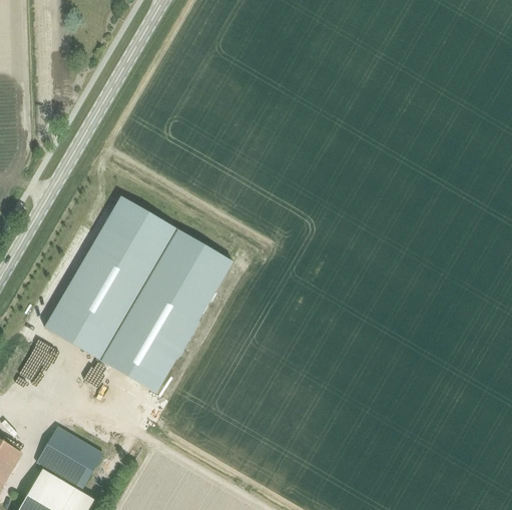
[(120,195),(51,314),(68,324),(74,315),(112,337),(175,227),(120,195)]
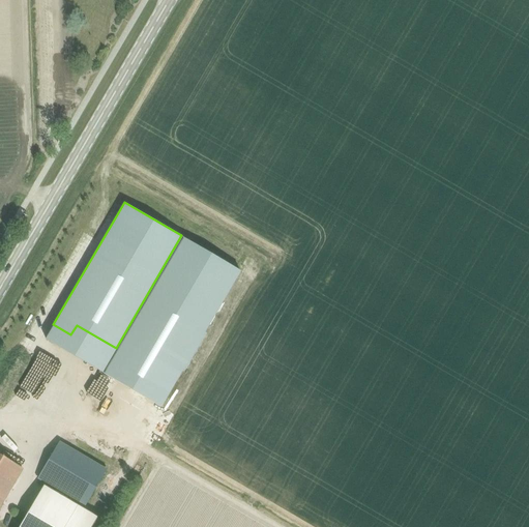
[(241,270),(181,235),(116,348),(103,371),(162,406),(241,270)]
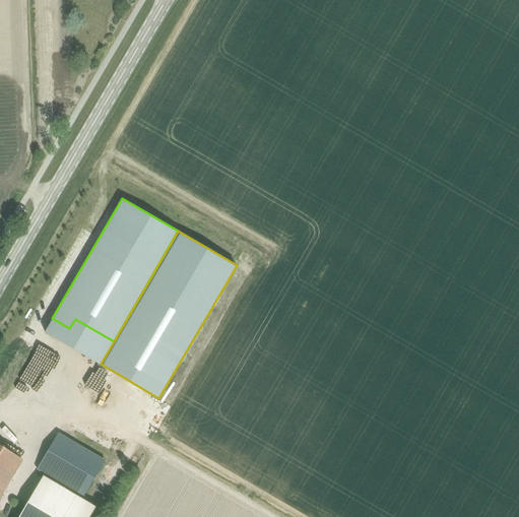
[(69,328),(52,318),(44,331),(101,364),(114,341),(75,319),(69,328)]
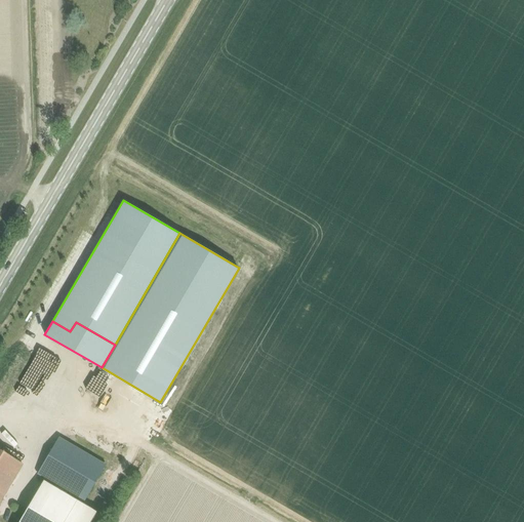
[(37,471),(82,497),(103,462),(57,435),(37,471)]
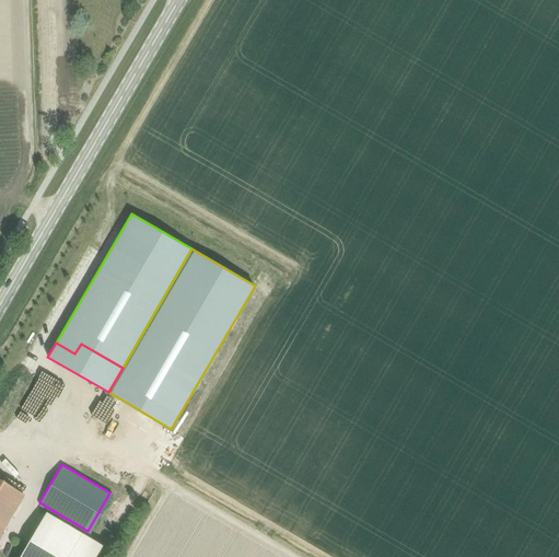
[(0,530),(22,492),(0,479),(0,530)]
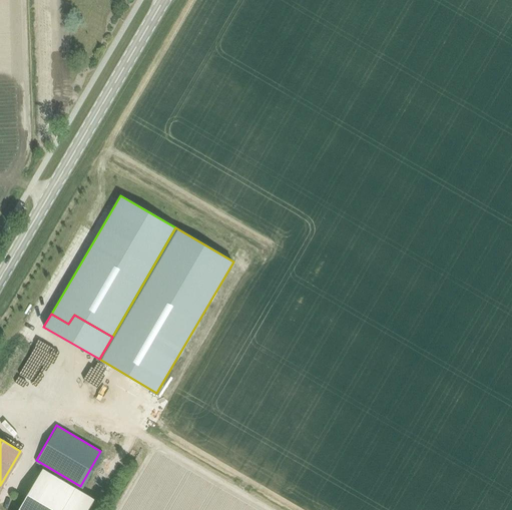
[(41,468),(15,509),(86,509),(93,498),(63,481),(64,479),(52,472),(51,474),(41,468)]
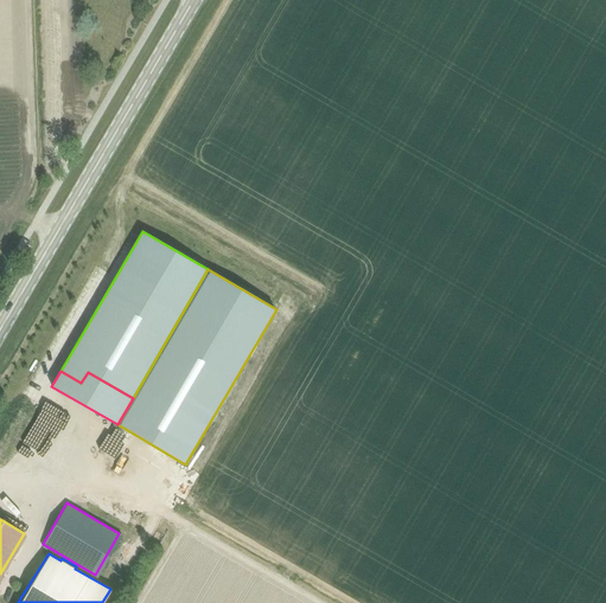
All buildings are outlined.
